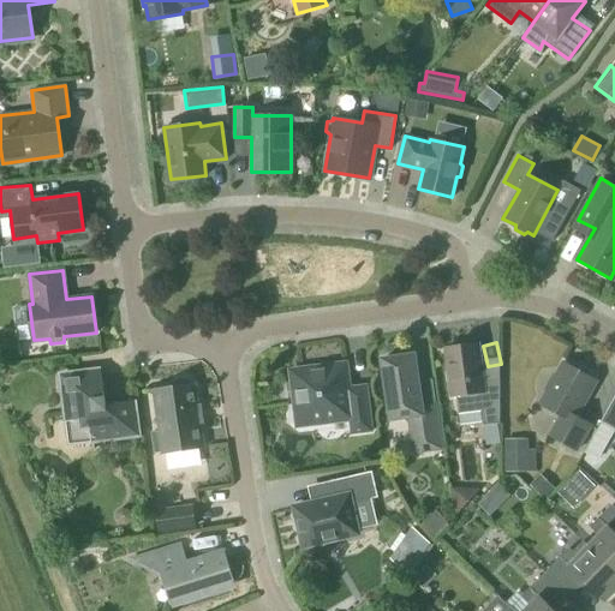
[(483,381),(478,343),(445,347),(451,395),(455,395),(458,413),(481,409),(483,424),(500,423),(500,378),(483,381)]
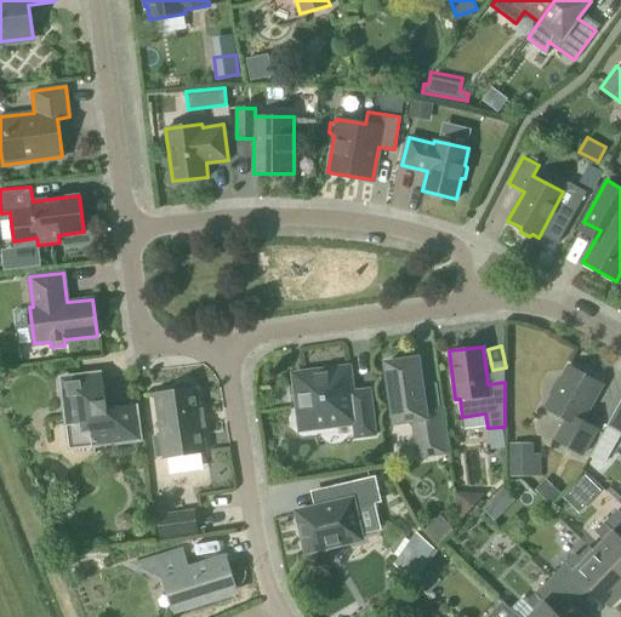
[(425,409),(417,358),(386,363),(394,423),(414,420),(419,456),(444,452),(438,407),(425,409)]
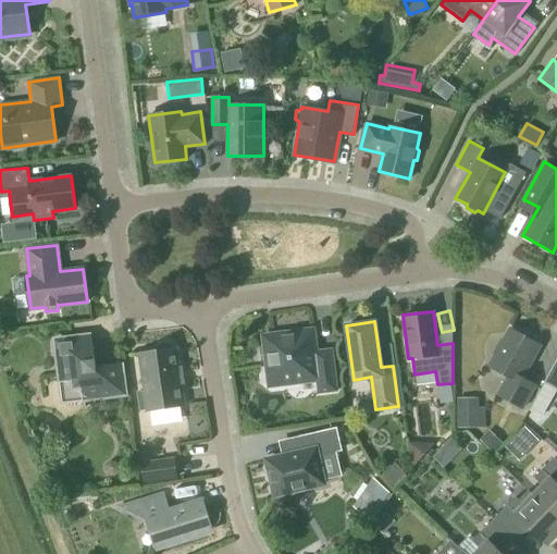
[(523,334),(510,328),(490,366),(504,373),(505,380),(497,394),(522,407),(535,384),(521,376),(540,344),(535,342),(535,337),(531,334),(527,333),(523,334)]
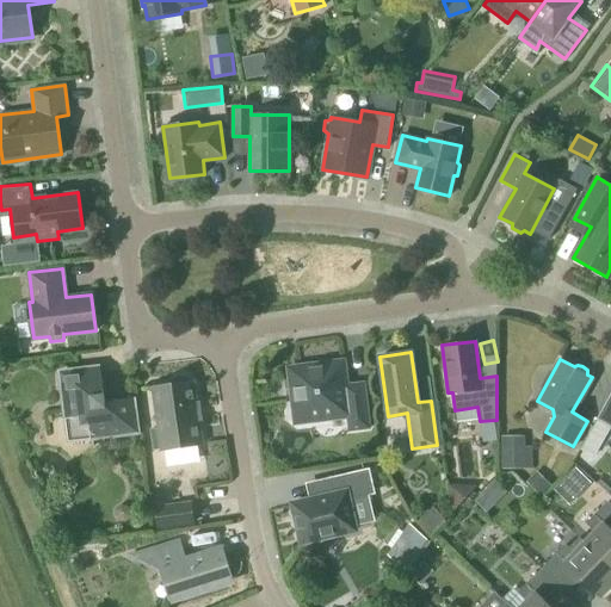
[(346,385),(343,361),(297,367),(290,376),(295,414),(304,421),(323,419),(327,414),(344,412),(349,415),(350,429),(369,427),(363,383),(346,385)]
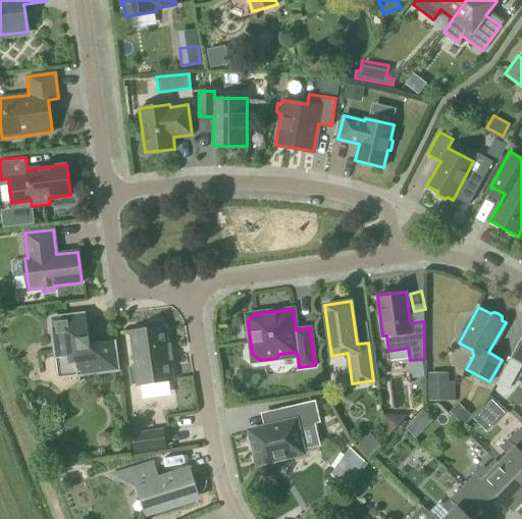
[(89,343),(86,314),(69,316),(52,318),(54,336),(56,356),(59,377),(80,374),(80,373),(117,369),(113,340),(89,343)]
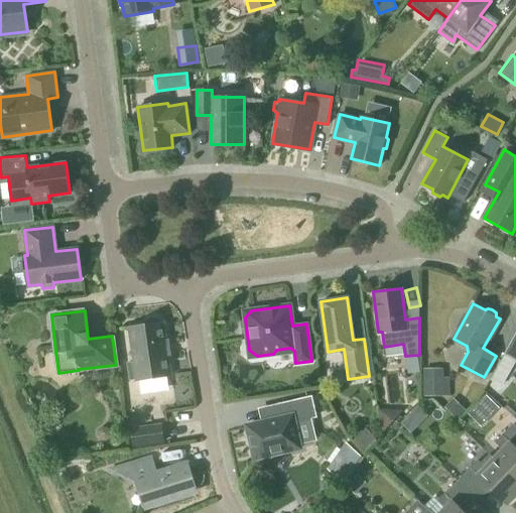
[(134,360),(127,361),(130,379),(136,378),(137,380),(170,375),(167,357),(170,356),(167,340),(165,341),(162,322),(159,323),(159,319),(155,316),(147,317),(144,322),(144,325),(129,327),(134,360)]
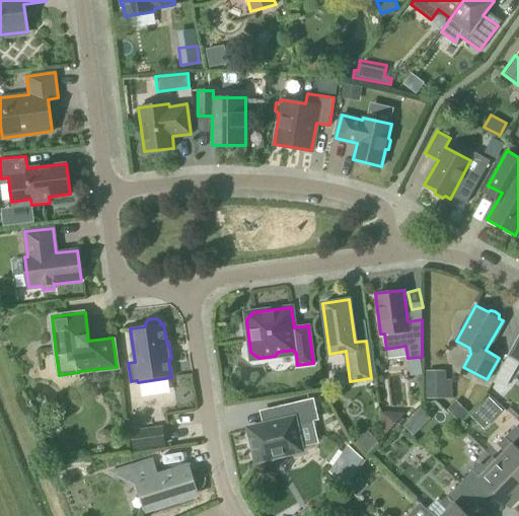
[(518,362),(518,361),(518,333),(507,355),(518,362)]
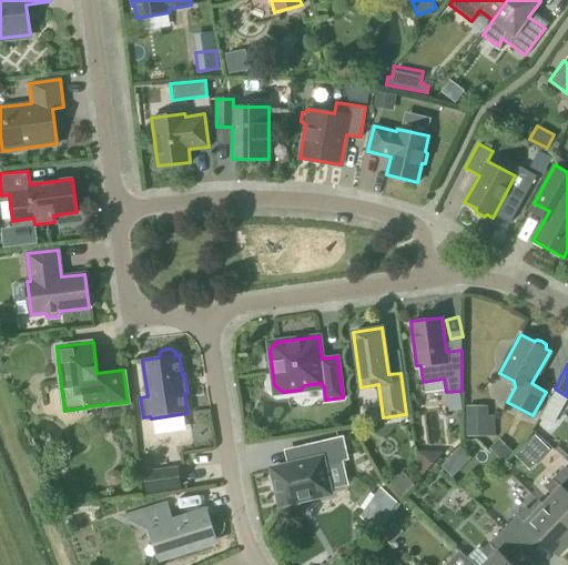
[(555,390),(547,403),(559,411),(567,396),(555,390)]
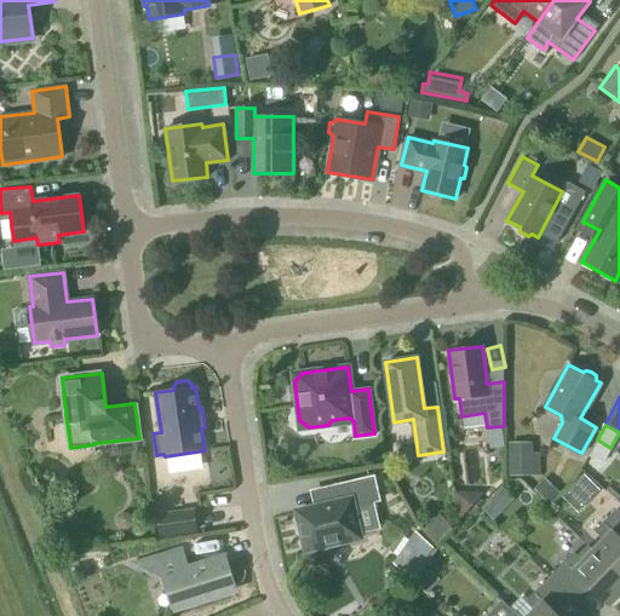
[(532,452),(509,452),(509,475),(539,473),(539,452),(532,452)]
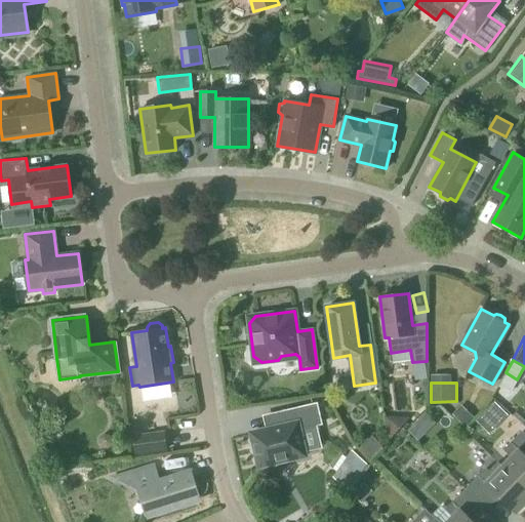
[(494,400),(476,419),(489,433),(508,413),(494,400)]
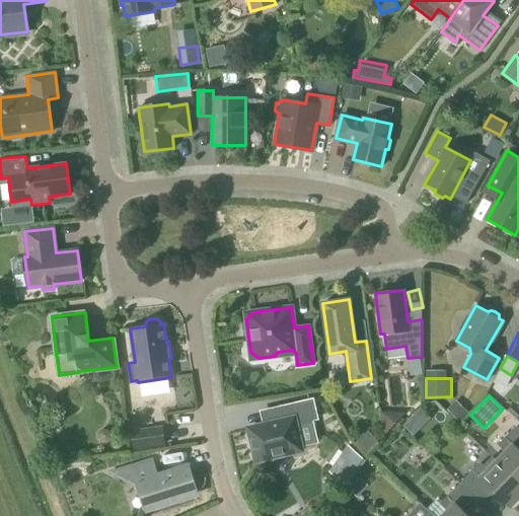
[(255,460),(302,450),(296,424),(317,419),(313,398),(269,409),(271,419),(269,423),(247,428),(250,437),(248,441),(250,449),(253,451),(255,460)]
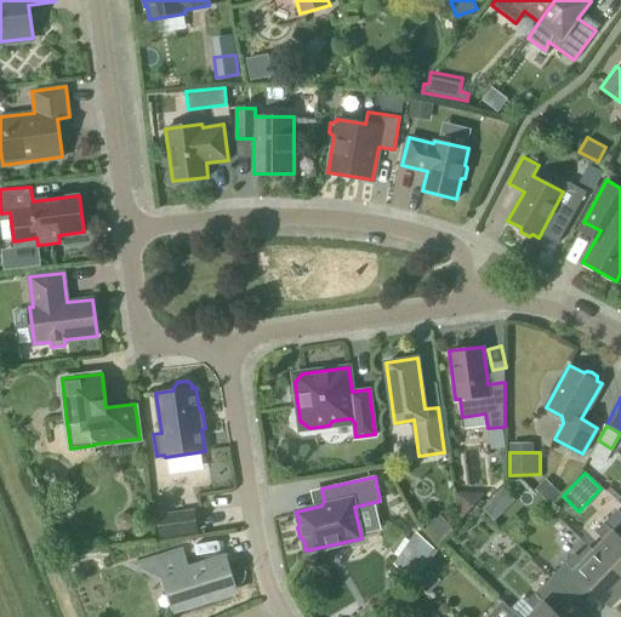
[(559,491),(545,476),(535,487),(548,502),(559,491)]
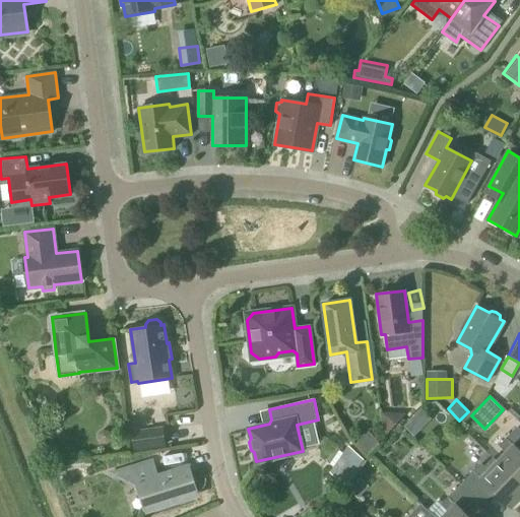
[(498,461),(519,482),(519,429),(516,426),(499,444),(507,452),(498,461)]
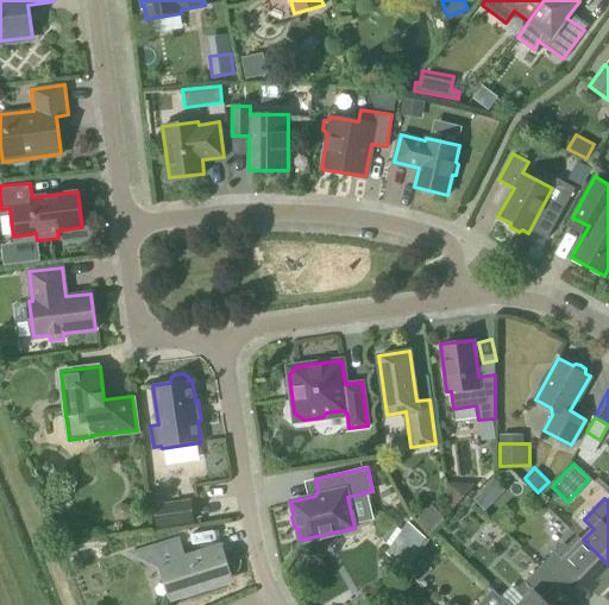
[(127,502),(120,502),(114,505),(114,512),(118,517),(125,518),(131,515),(131,508),(127,502)]
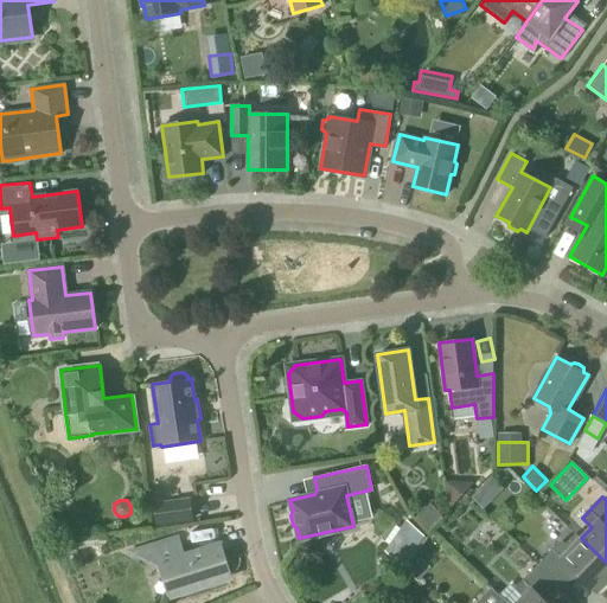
[(158,524),(193,519),(191,500),(155,505),(158,524)]
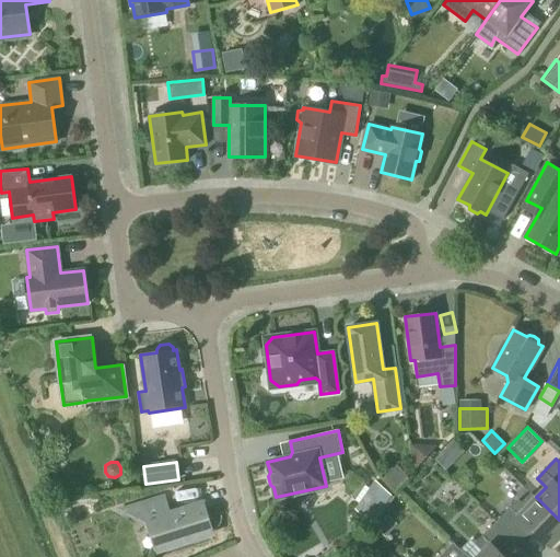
[(396,488),(408,475),(396,464),(384,477),(396,488)]
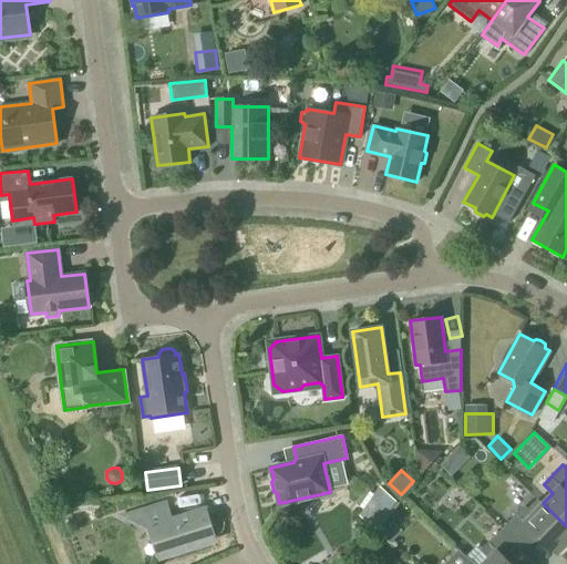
[(374,530),(394,501),(380,484),(360,513),(374,530)]
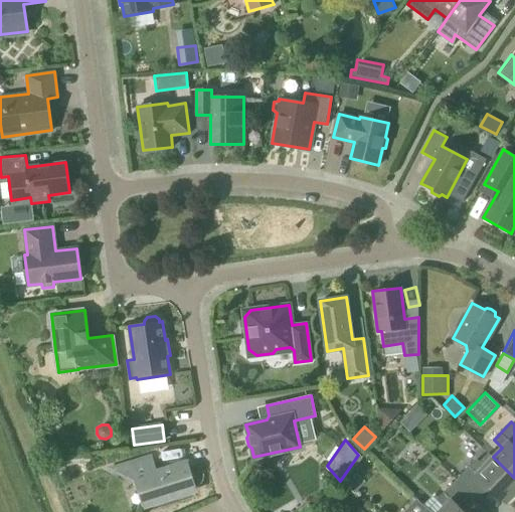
[(514,478),(493,457),(488,452),(479,461),(476,459),(456,479),(475,496),(487,483),(506,502),(513,494),(514,495),(514,478)]
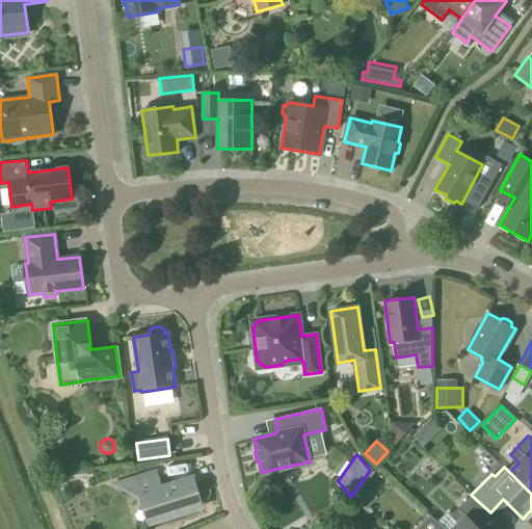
[(162,487),(157,473),(118,483),(142,497),(150,521),(201,505),(191,479),(162,487)]
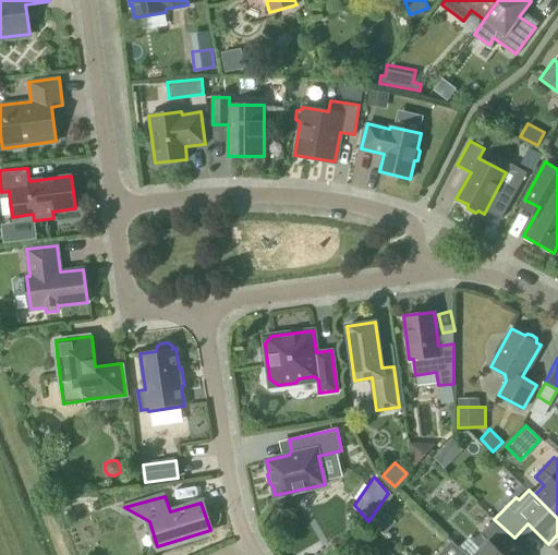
[(374,525),(384,533),(396,521),(386,511),(374,525)]
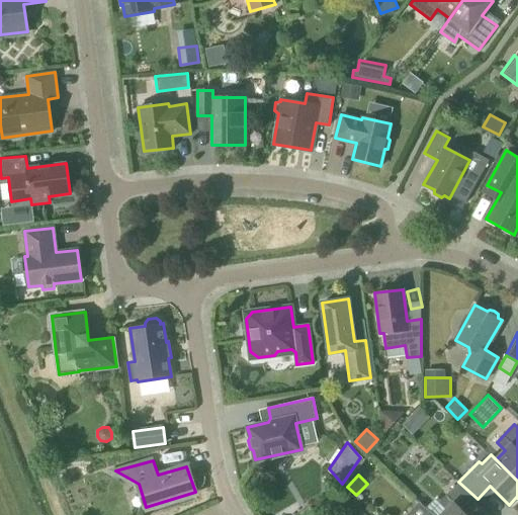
[(466,514),(464,512),(478,499),(458,482),(439,502),(447,509),(441,514),(466,514)]
